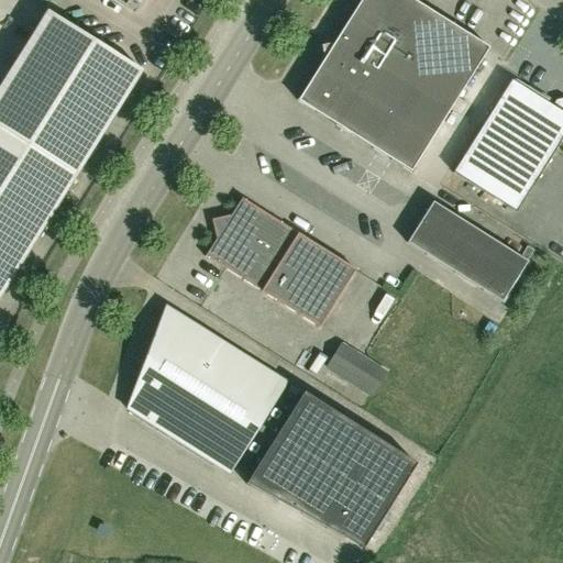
[(416,0),(362,0),(335,43),(300,100),(412,170),(492,47),(416,0)]
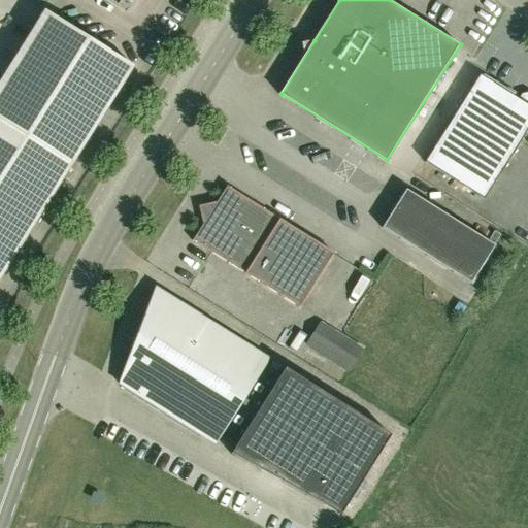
[(0,84),(0,281),(135,65),(46,9),(0,84)]
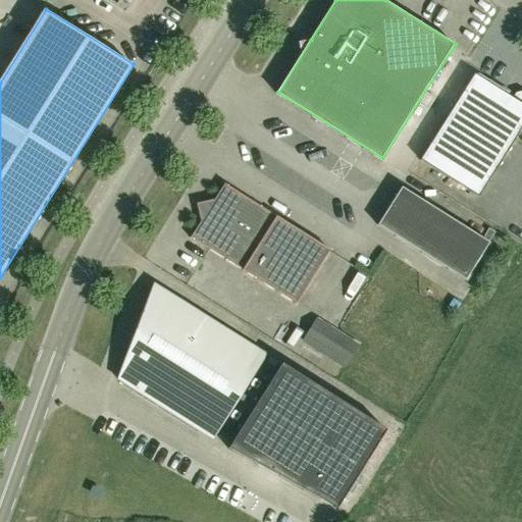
[(514,97),(475,72),(421,159),(480,196),(521,128),(521,90),(517,92),(514,97)]
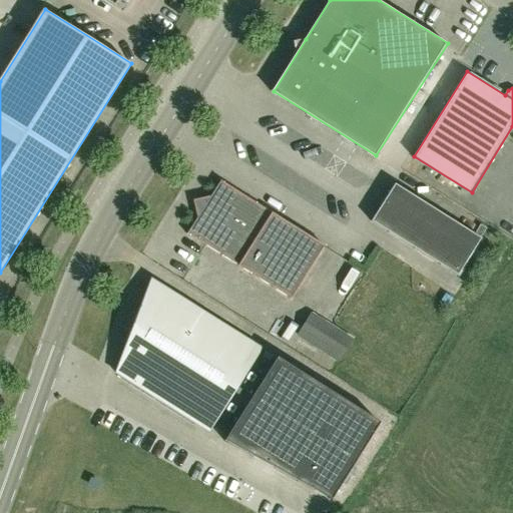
[(222,179),(210,198),(191,202),(196,220),(188,232),(189,233),(293,298),(326,244),(223,180),(223,179),(222,179)]
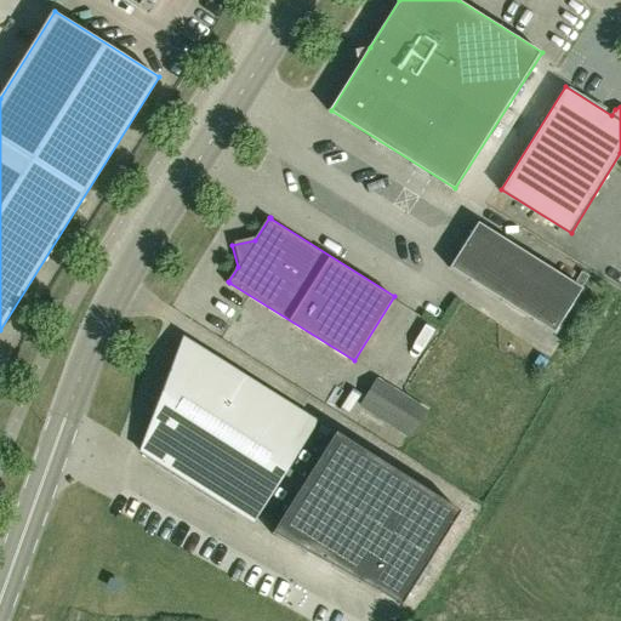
[(582,289),(531,257),(478,223),(450,267),(554,332),(582,289)]
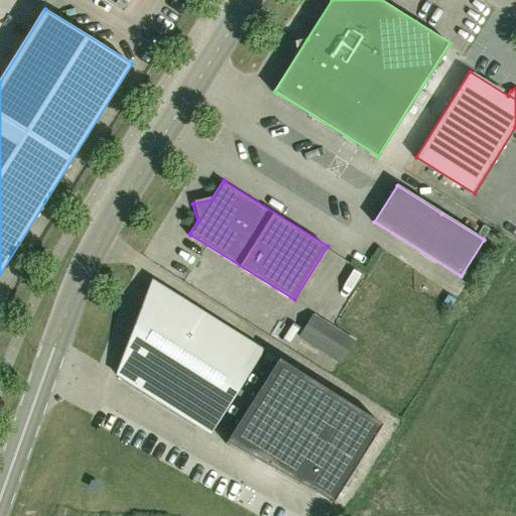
[(275,368),(260,358),(265,350),(153,279),(119,374),(213,433),(218,424),(234,434),(228,442),(335,502),(383,424),(280,360),(275,368)]
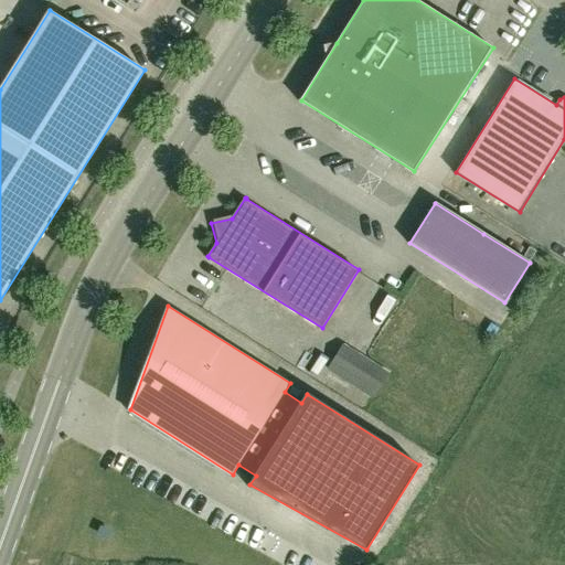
[(387,377),(343,349),(332,366),(376,395),(387,377)]
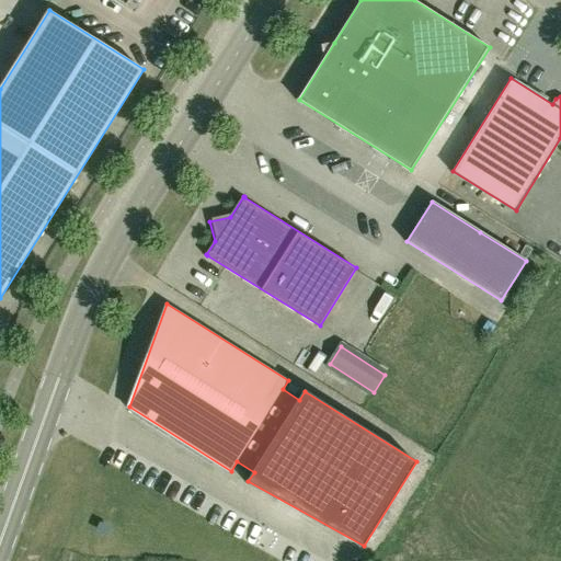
[(30,560),(35,547),(22,541),(15,560),(30,560)]
